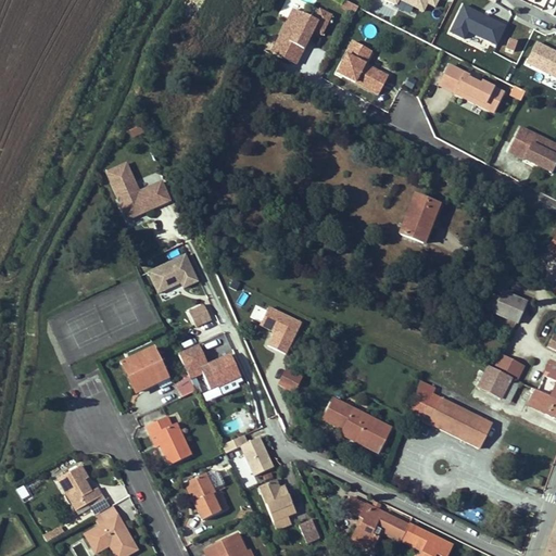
[(439,0),(384,0),(397,5),(400,0),(401,0),(426,12),(429,4),(437,8),(439,0)]
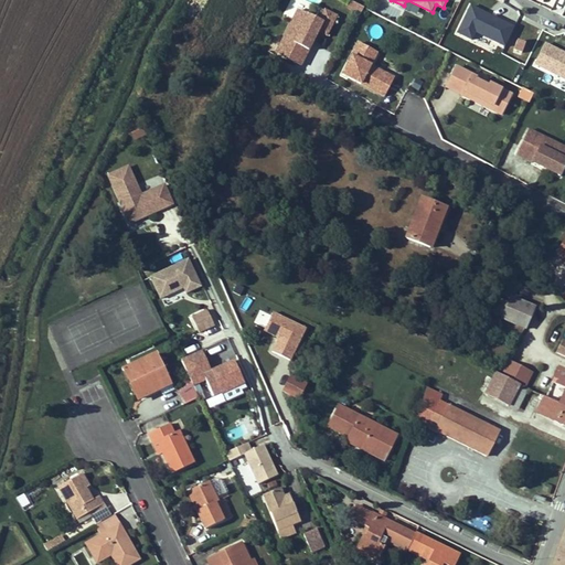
[(360,14),(363,6),(350,1),(347,10),(360,14)]
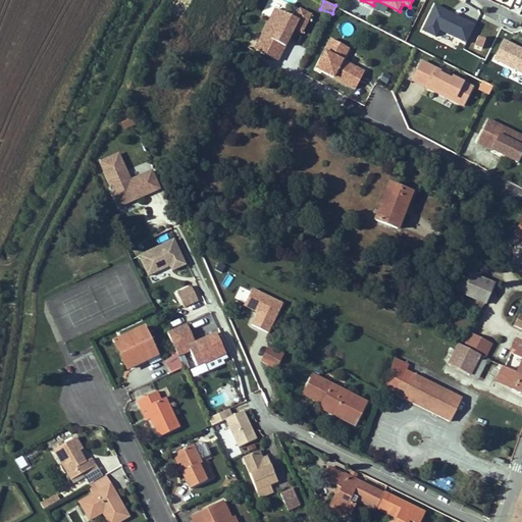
[(434,3),(422,29),(437,37),(441,30),(468,43),(477,23),(434,3)]
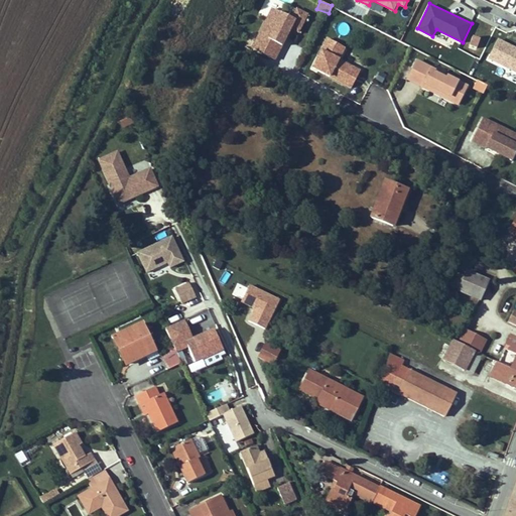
[(299,17),(293,28),(300,32),(310,13),(297,6),(293,14),(299,17)]
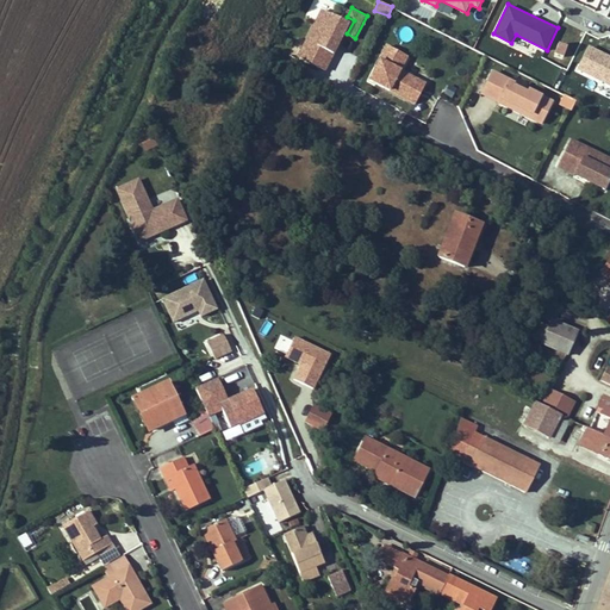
[(328,69),(352,23),(323,8),(299,55),(328,69)]
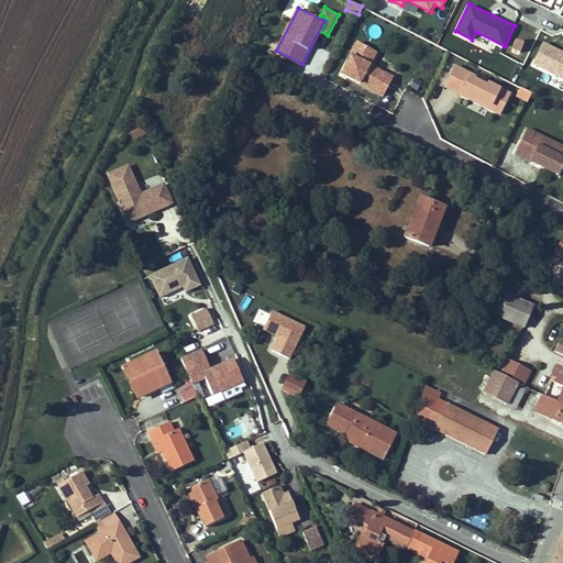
[(275,51),(282,37),(275,34),(268,48),(275,51)]
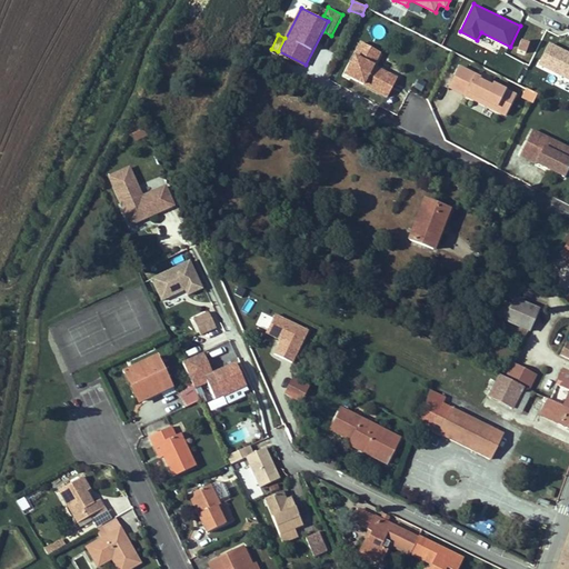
[(522,39),(518,50),(526,53),(530,42),(522,39)]
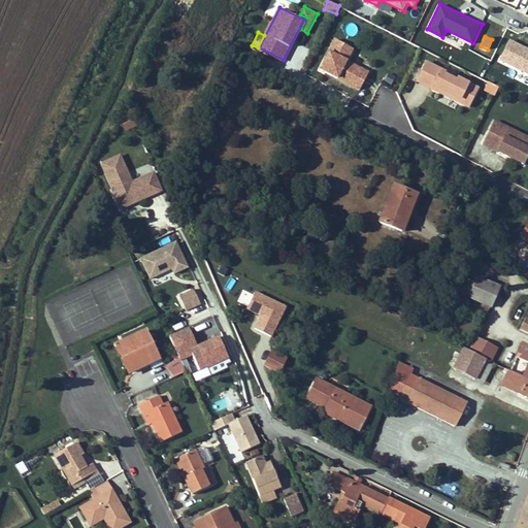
[(336,38),(321,68),(361,89),(370,70),(349,60),(355,47),(336,38)]
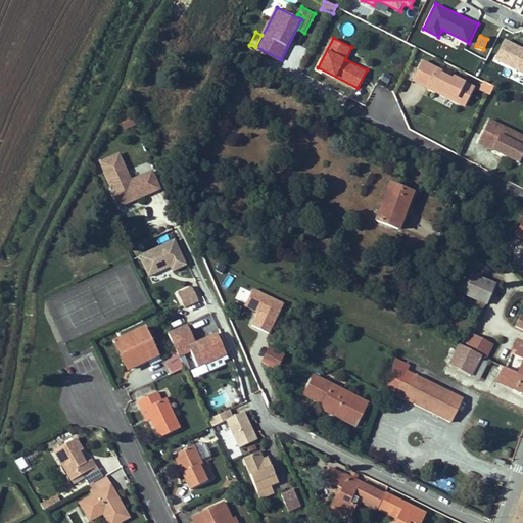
[(522,47),(504,38),(494,56),(522,70),(522,47)]
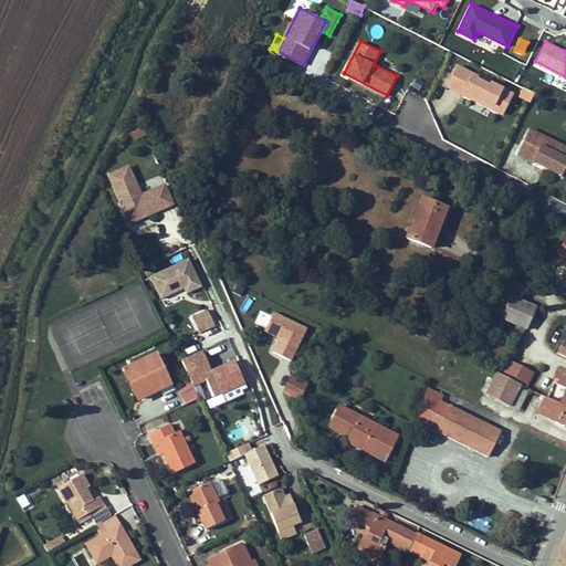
[(459,64),(447,87),(503,115),(515,92),(492,81),(491,83),(474,75),(475,72),(459,64)]
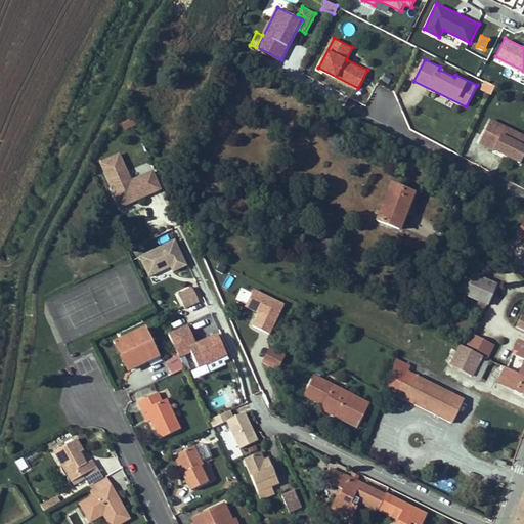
[(517,71),(513,78),(518,81),(522,74),(517,71)]
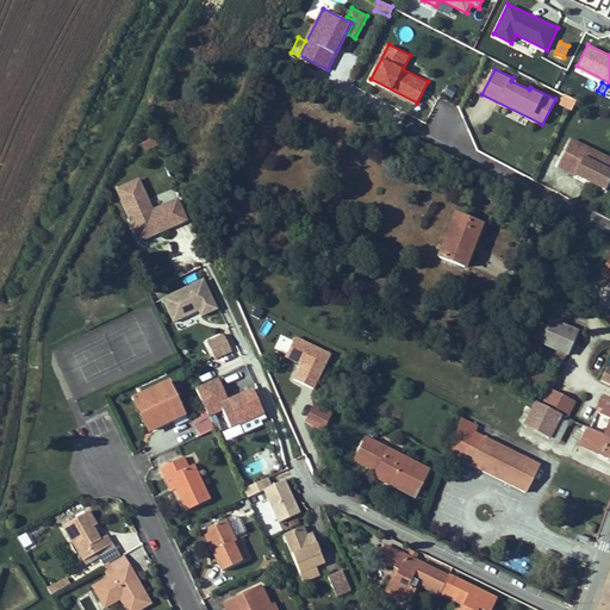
[(454,97),(459,87),(450,83),(446,93),(454,97)]
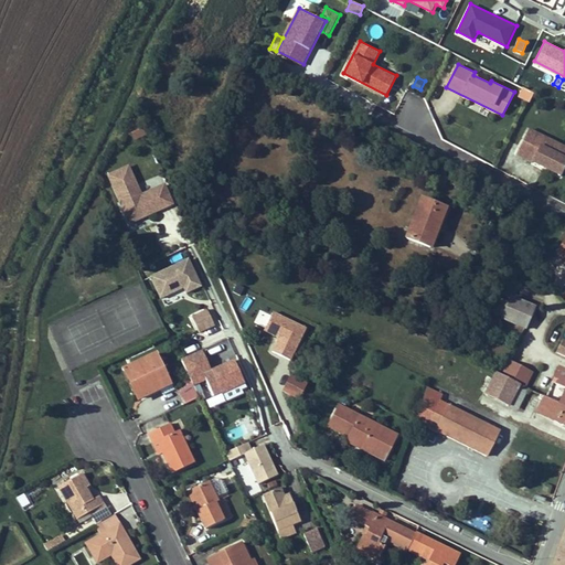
[(535,92),(524,86),(519,96),(530,103),(535,92)]
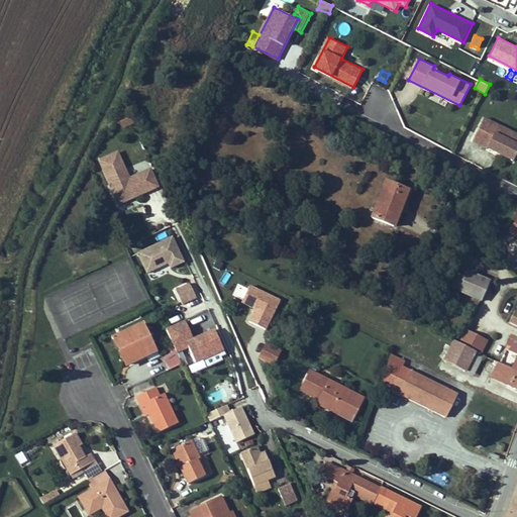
[(516,131),(486,116),(473,140),(514,162),(516,156),(516,131)]
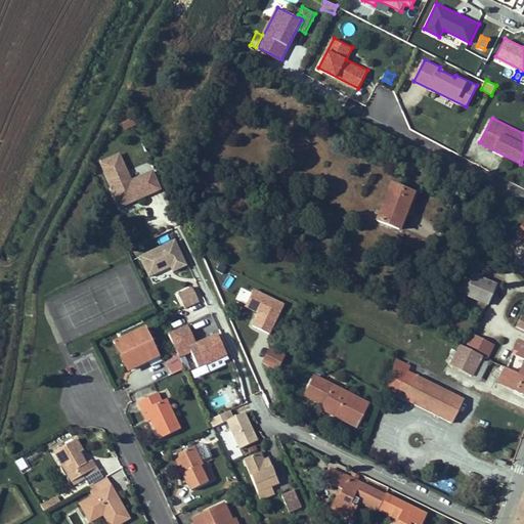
[(117,157),(100,164),(112,187),(114,186),(115,189),(114,192),(121,208),(158,190),(149,173),(129,182),(117,157)]
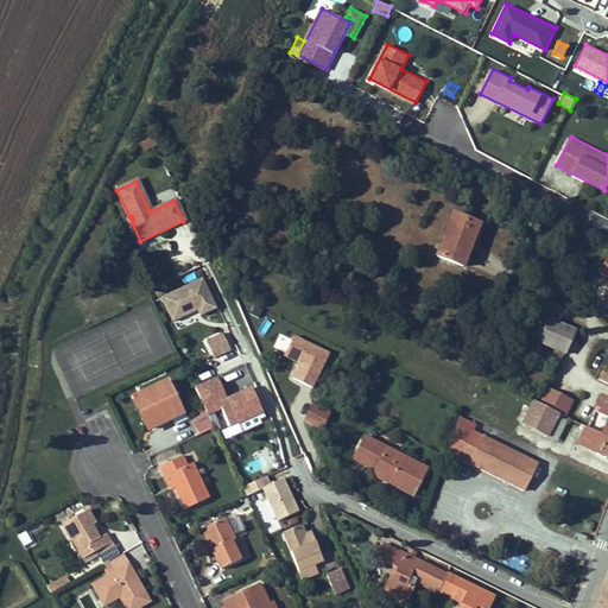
[(485,188),(475,183),(469,196),(480,200),(485,188)]
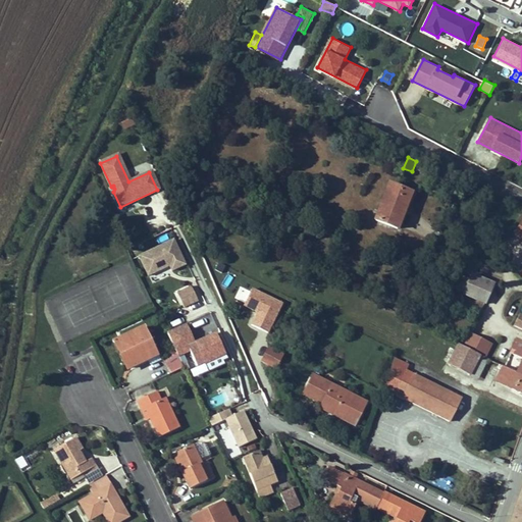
[(390,180),(374,220),(401,229),(416,190),(390,180)]
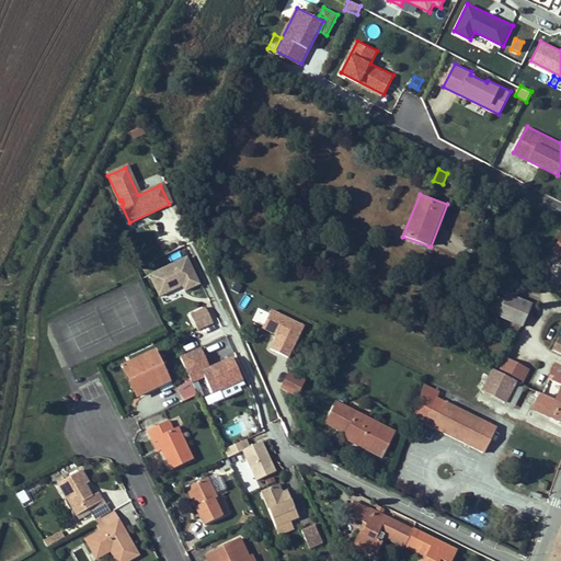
[(184,260),(148,275),(158,295),(180,285),(182,290),(195,284),(184,260)]
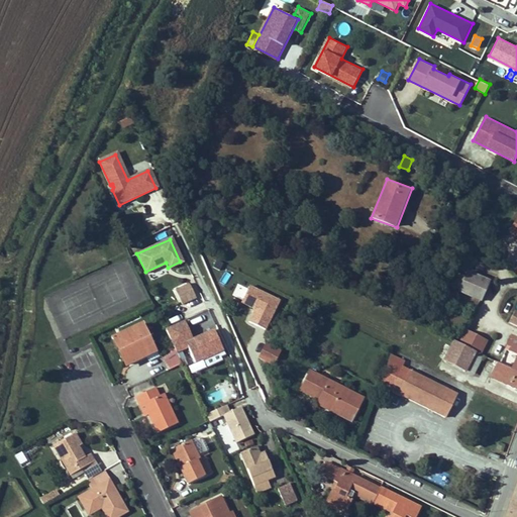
[(490,283),(467,272),(457,290),(481,301),(490,283)]
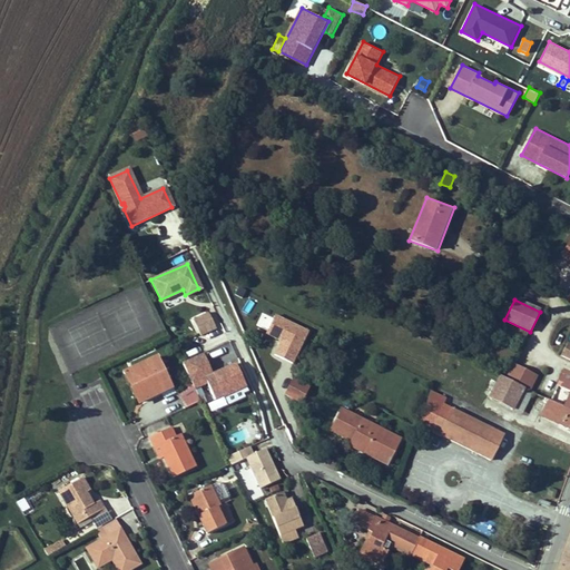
[(503,318),(511,304),(505,302),(498,316),(503,318)]
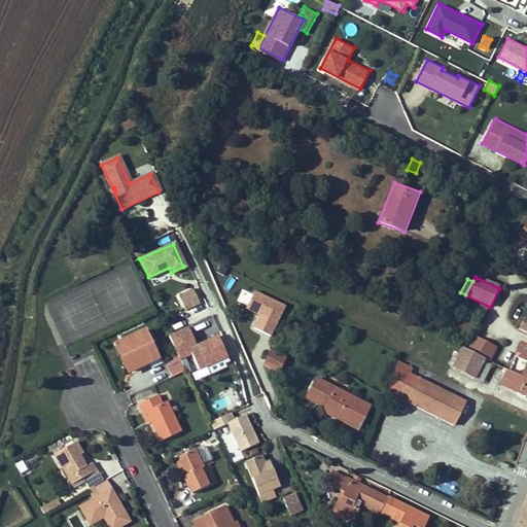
[(178,295),(185,311),(200,305),(192,288),(178,295)]
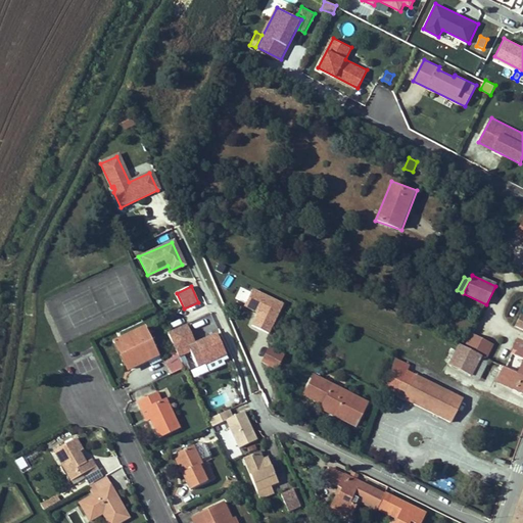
[(257,314),(251,326),(268,333),(281,303),(252,290),(244,307),(257,314)]
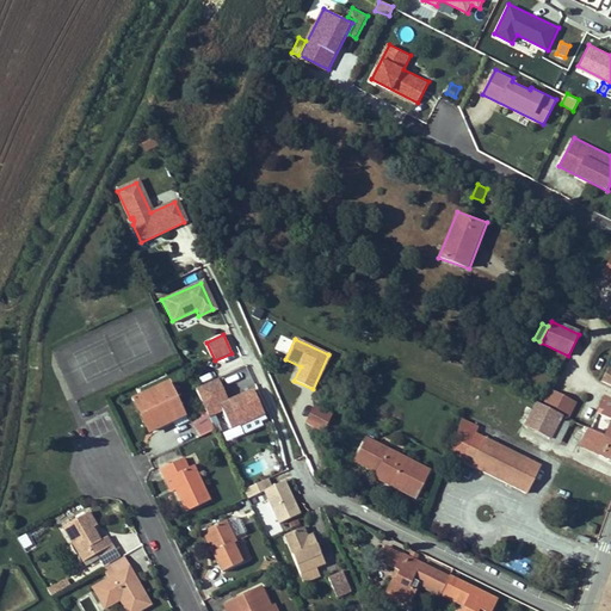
[(610,370),(606,369),(600,382),(610,386),(610,370)]
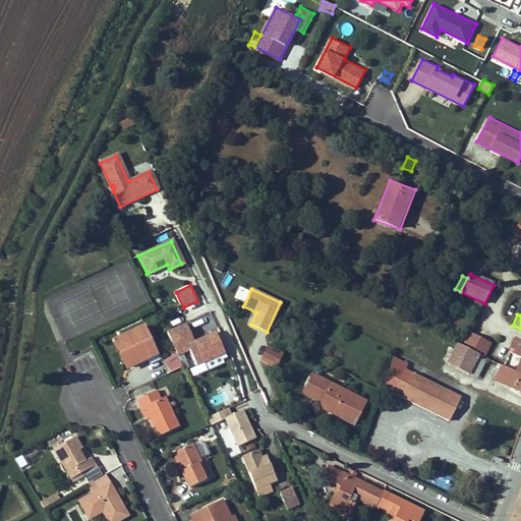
[(158,354),(145,326),(113,341),(126,369),(158,354)]
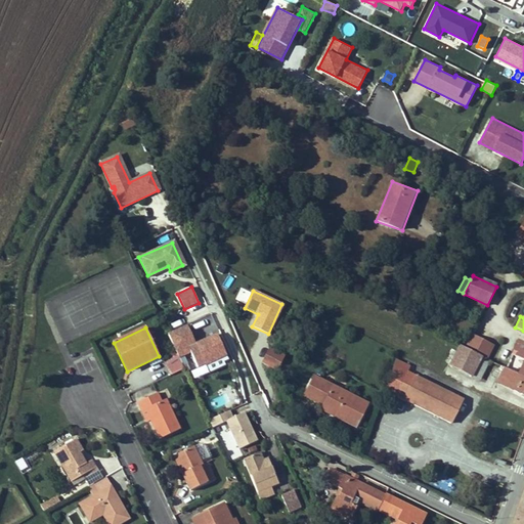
[(227,355),(217,335),(188,347),(198,367),(205,364),(206,365),(227,355)]
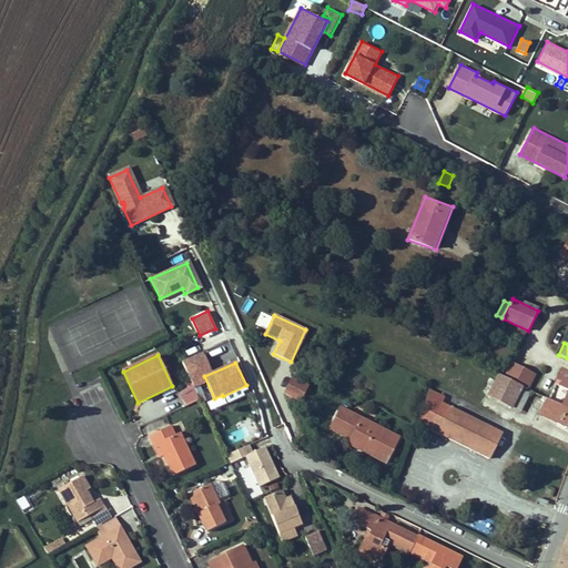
[(503,375),(509,379),(516,366),(509,363),(503,375)]
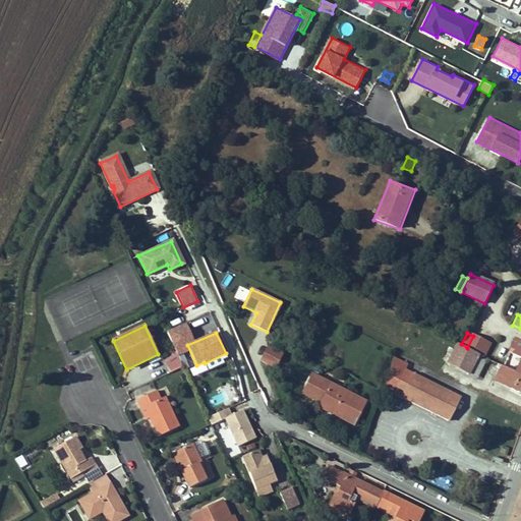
[(473,336),(467,348),(483,356),(490,344),(473,336)]
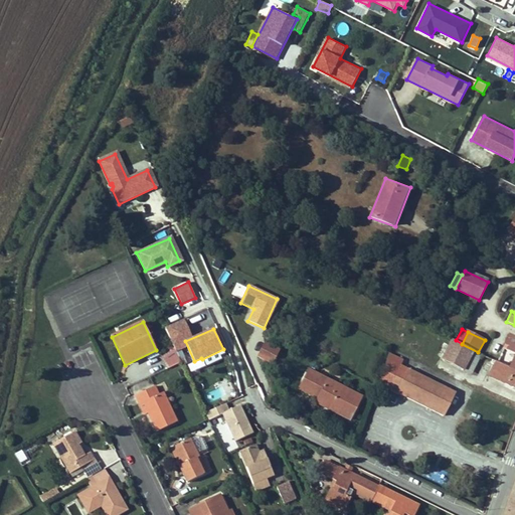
[(514,363),(513,369),(514,369),(514,337),(510,335),(504,348),(514,353),(514,363)]
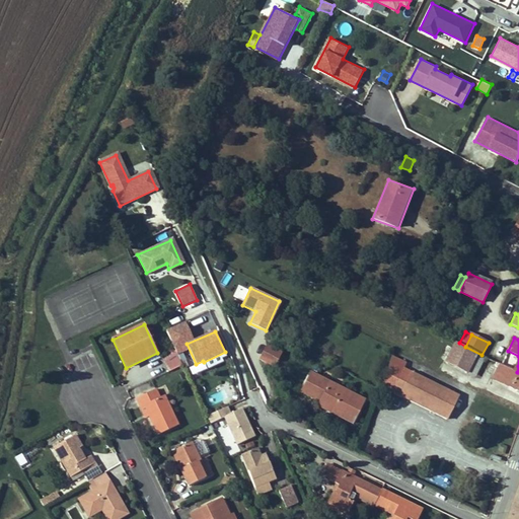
[(440,358),(446,361),(455,344),(449,341),(440,358)]
